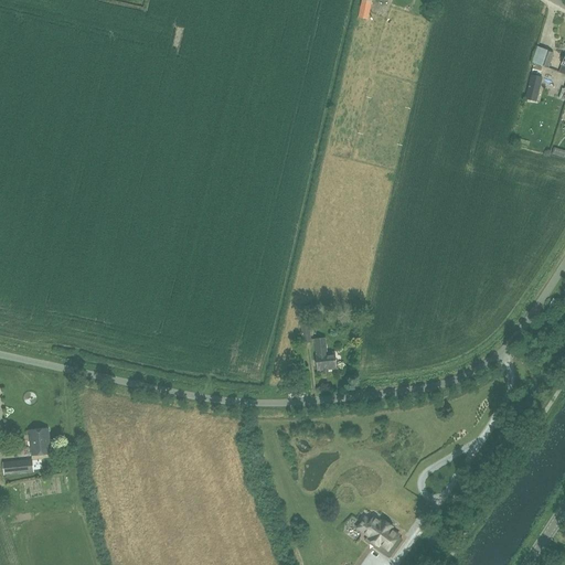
[(361,0),(358,18),(368,20),(371,0),(361,0)]
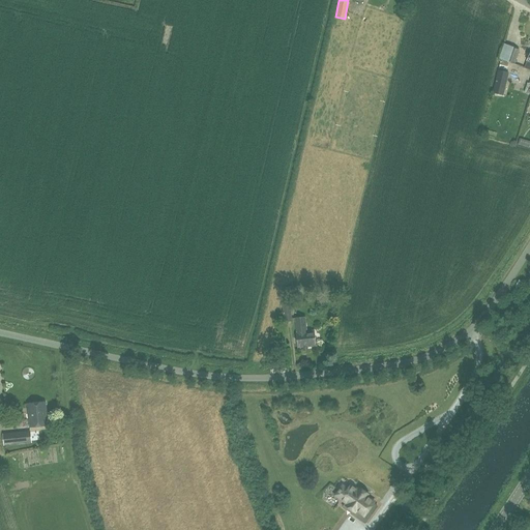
[(514,64),(520,50),(510,48),(506,61),(514,64)]
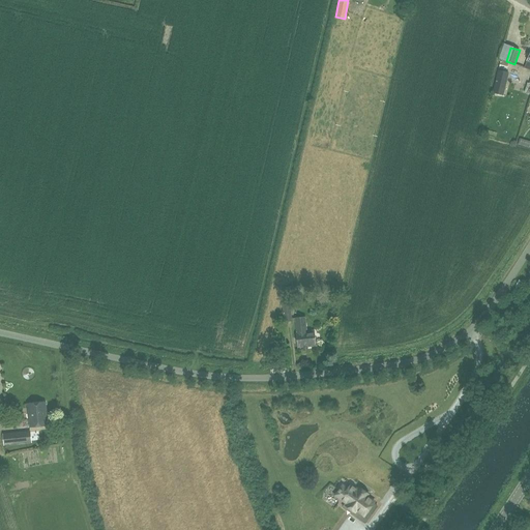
[(503,96),(508,74),(498,70),(492,93),(503,96)]
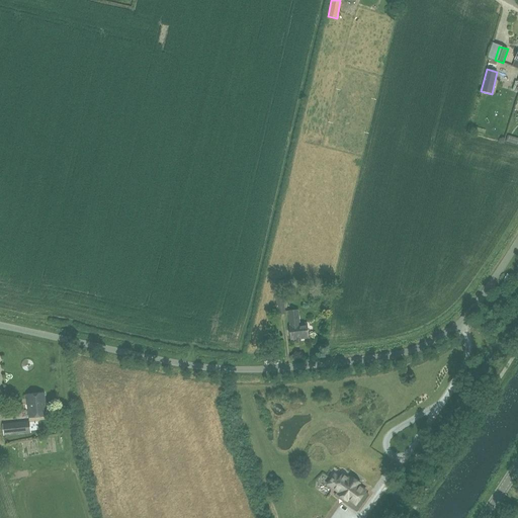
[(508,274),(504,280),(508,283),(512,277),(508,274)]
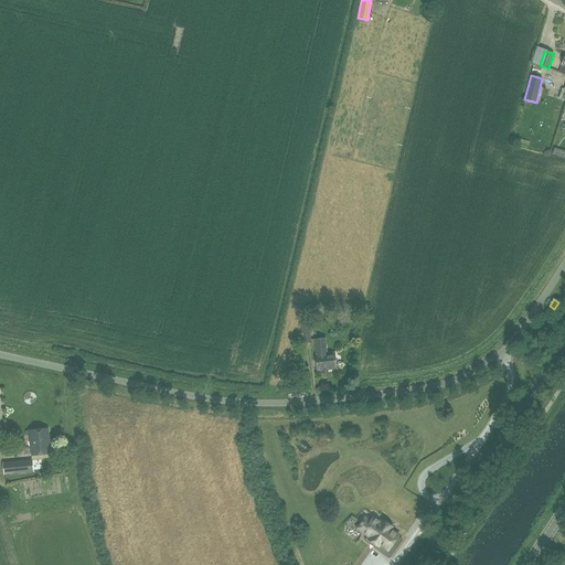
[(300,326),(302,343),(311,342),(309,324),(300,326)]
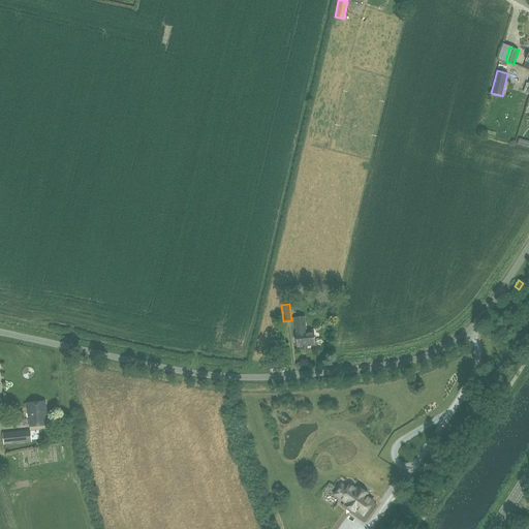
[(296,332),(297,347),(314,345),(313,330),(306,331),(304,316),(294,317),(296,332)]
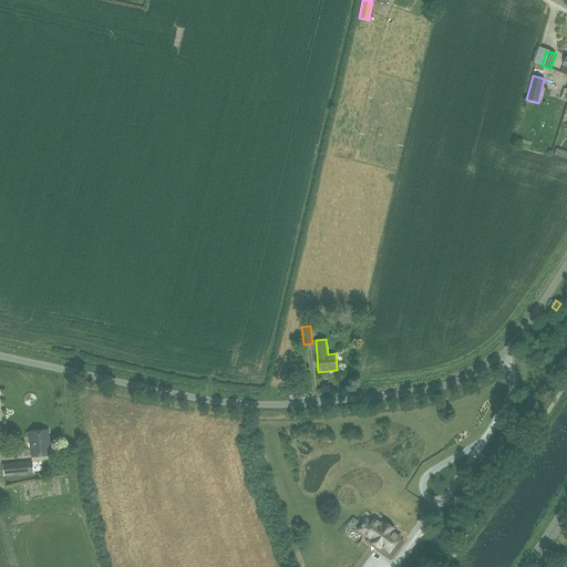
[(50,455),(48,431),(29,432),(32,456),(50,455)]
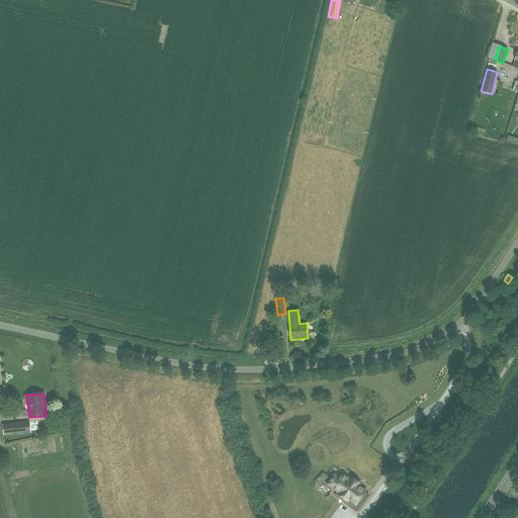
[(3,436),(30,433),(29,422),(2,424),(3,436)]
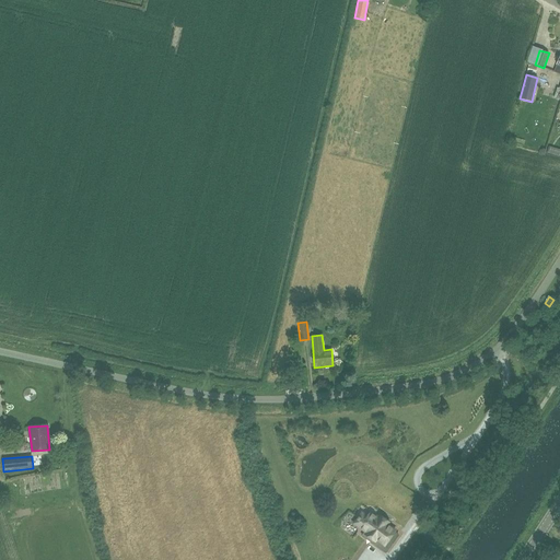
[(389,523),(383,518),(380,515),(377,517),(371,513),(368,517),(362,513),(356,521),(354,524),(360,527),(366,533),(365,535),(375,541),(376,539),(385,546),(388,540),(393,544),(398,535),(394,533),(396,531),(387,525),(389,523)]
